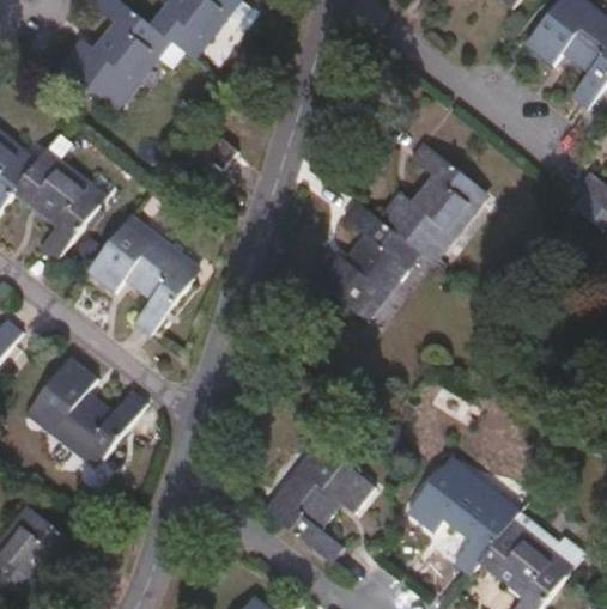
[(150,20),(123,0),(92,0),(90,4),(110,18),(90,44),(78,36),(59,62),(113,105),(155,53),(168,35),(150,20)]
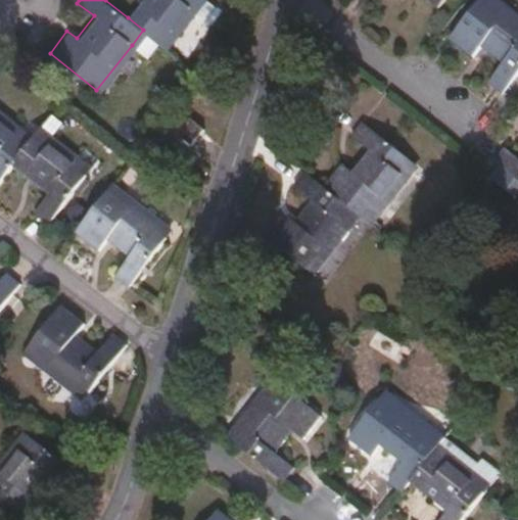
[(158,43),(168,49),(206,0),(141,0),(128,17),(143,30),(158,43)]
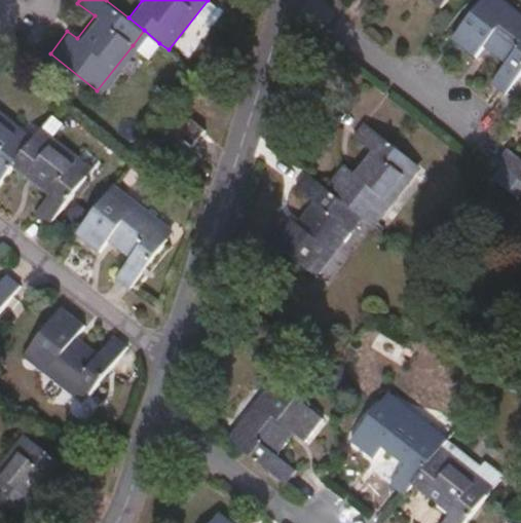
[(520,16),(500,0),(481,0),(450,38),(474,57),(482,45),(503,62),(488,82),(504,92),(520,69),(520,16)]
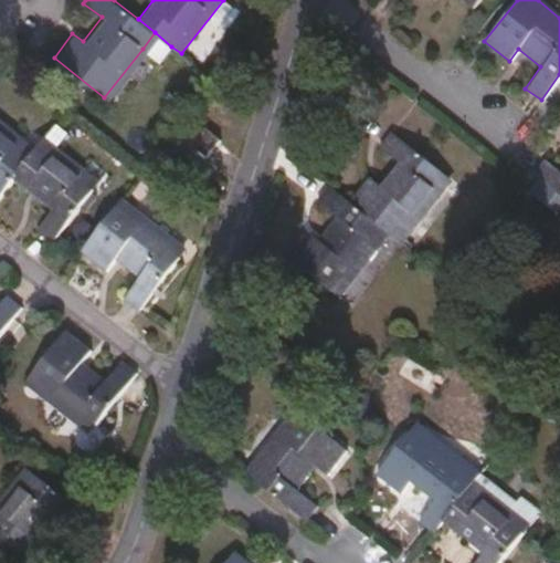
[(155,32),(143,49),(158,61),(171,47),(155,32)]
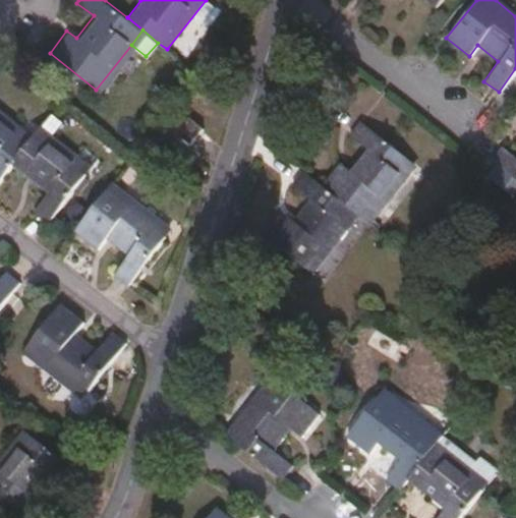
[(0,174),(10,162),(32,132),(0,107),(0,174)]
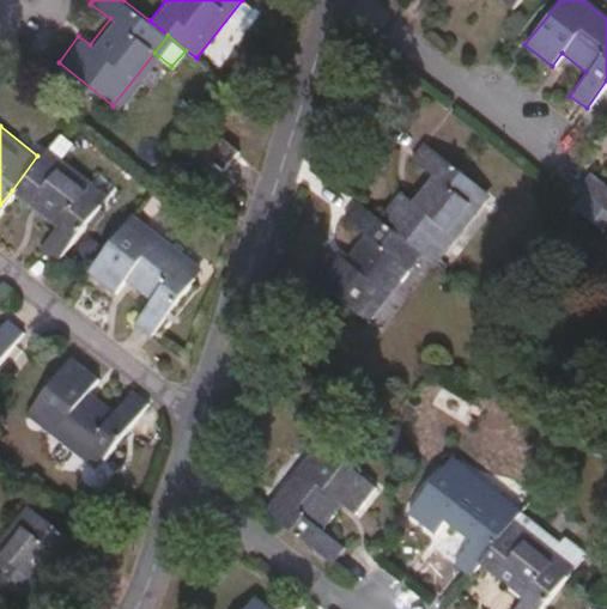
[(220,164),(234,147),(216,133),(202,151),(220,164)]
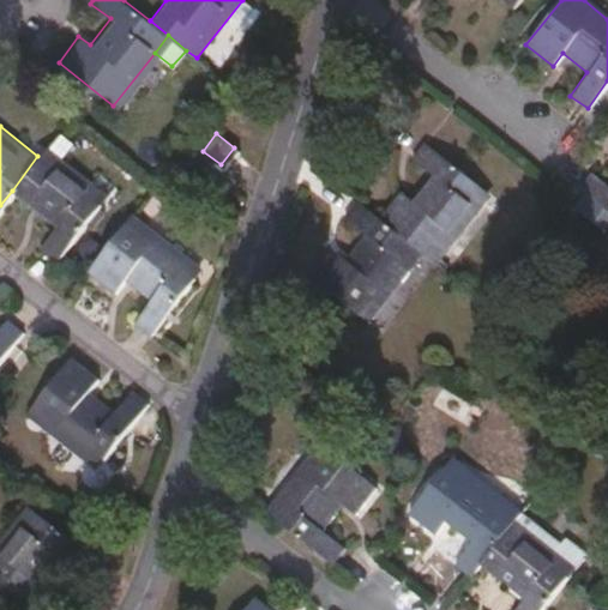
[(72,150),(53,137),(42,150),(61,163),(72,150)]
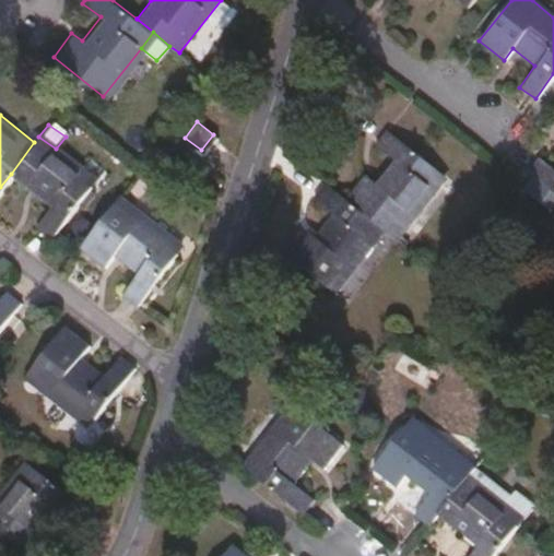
[(385,228),(398,239),(445,178),(386,129),(374,143),(395,161),(375,184),(365,175),(345,198),(385,228)]
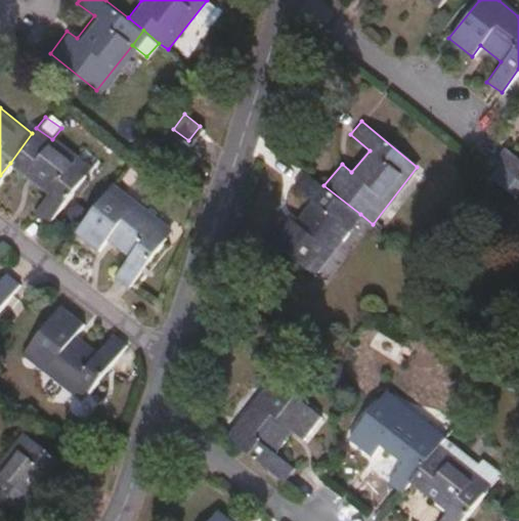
[(32,133),(10,163),(45,191),(30,210),(45,222),(88,168),(52,139),(36,128),(32,133)]
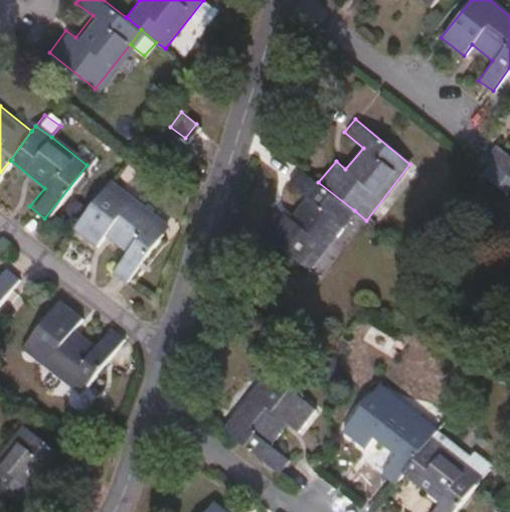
[(509,154),(495,144),(485,157),(492,162),(482,174),(509,195),(509,194),(509,154)]
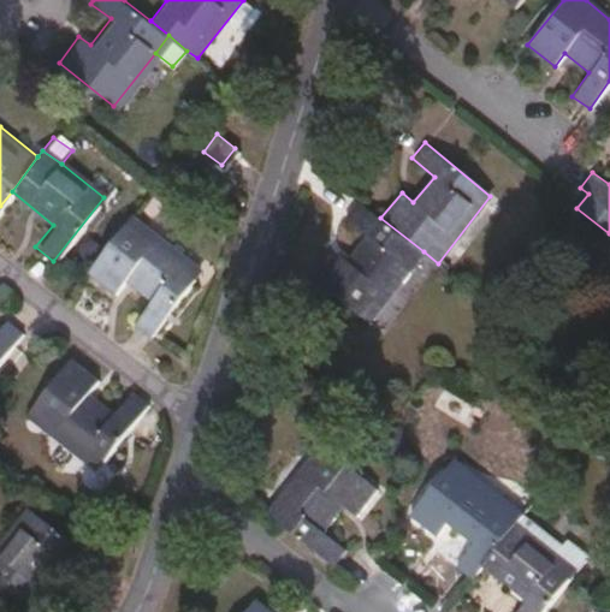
[(380,218),(357,200),(344,217),(365,236),(344,260),(332,250),(312,278),(368,322),(424,251),(380,218)]
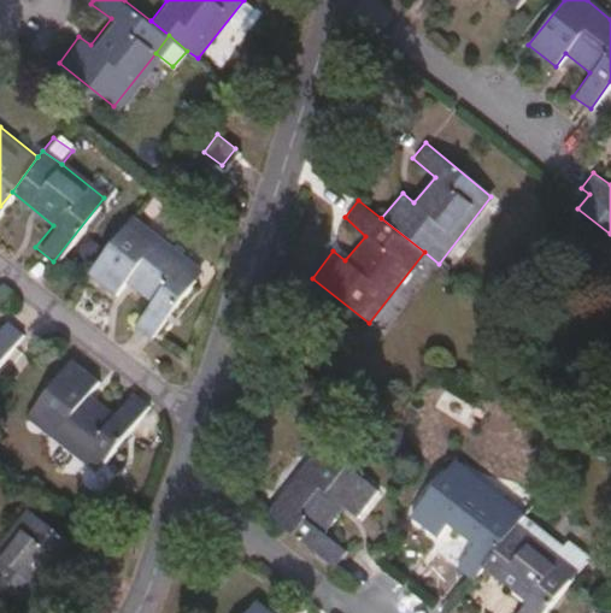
[(131,216),(87,272),(112,292),(121,281),(146,300),(130,322),(147,335),(199,270),(131,216)]
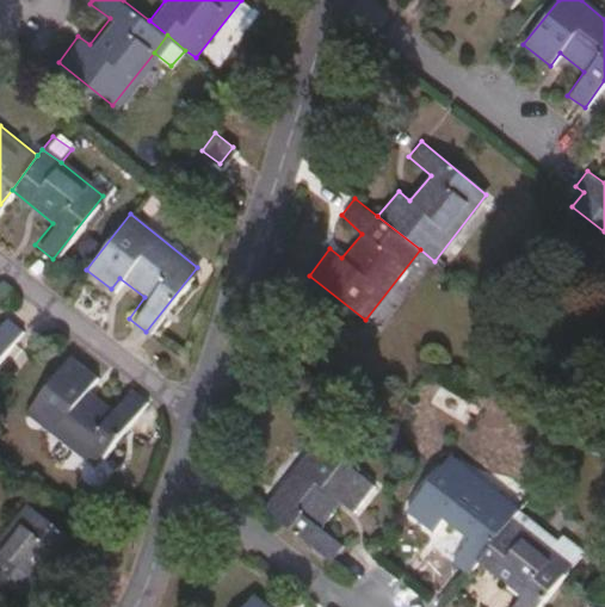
[(0,353),(20,327),(4,315),(0,320),(0,353)]
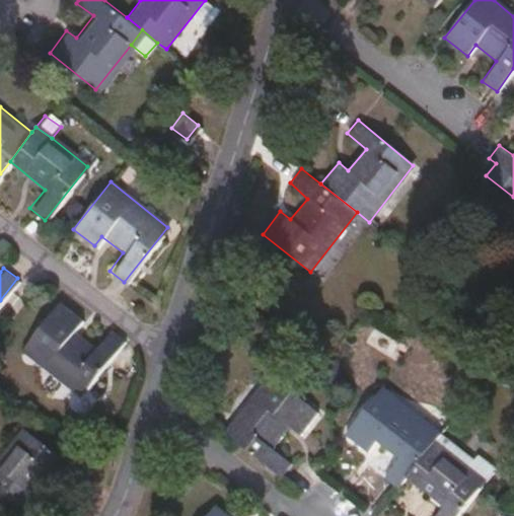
[(123,338),(108,326),(95,345),(74,327),(81,317),(57,298),(19,349),(80,395),(123,338)]
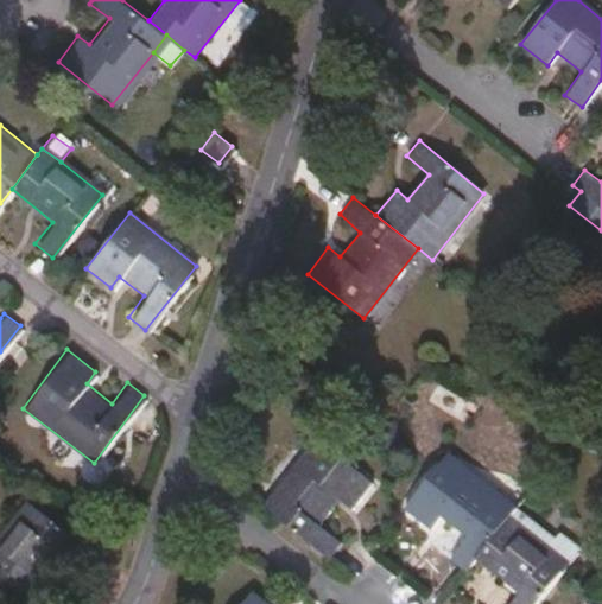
[(315,440),(260,507),(293,534),(328,560),(341,542),(319,525),(340,501),(352,509),(371,483),(315,440)]
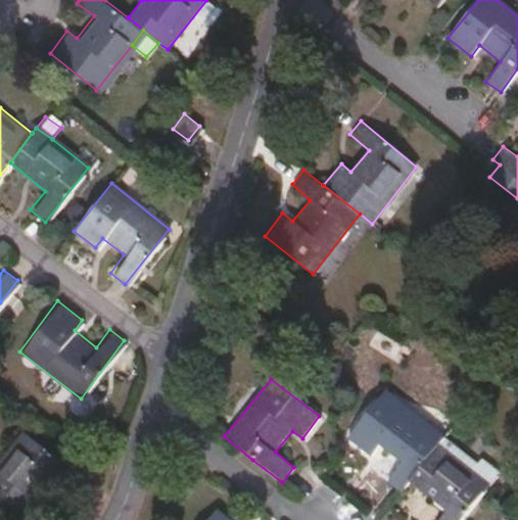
[(386,481),(397,490),(408,479),(435,444),(442,435),(443,434),(386,389),(348,437),(370,456),(379,445),(399,462),(386,481)]
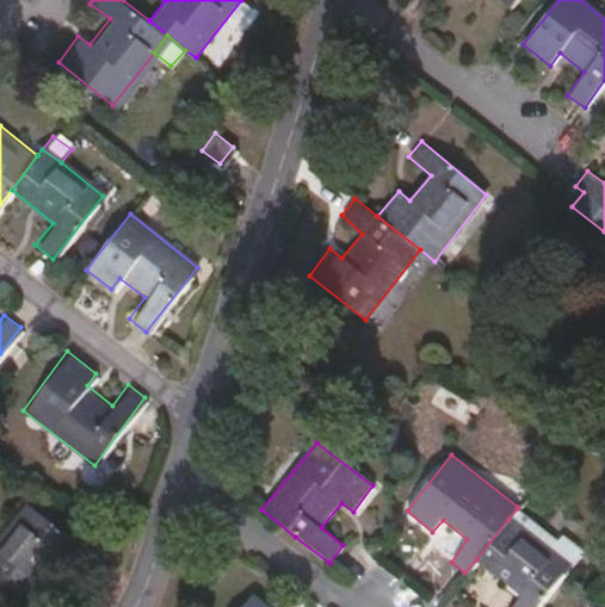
[(78,567),(90,551),(23,500),(0,528),(0,582),(18,596),(54,549),(78,567)]
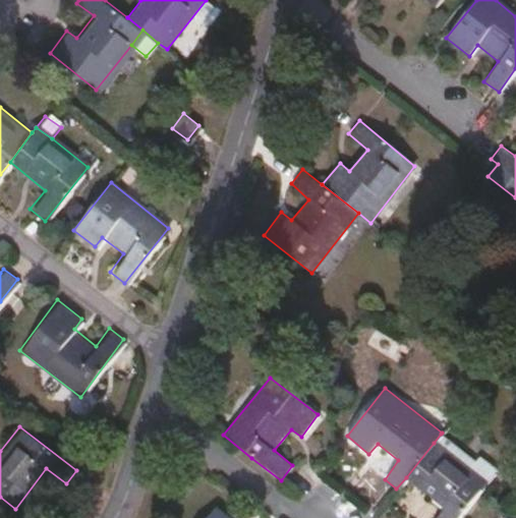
[(455,445),(441,434),(434,443),(448,454),(455,445)]
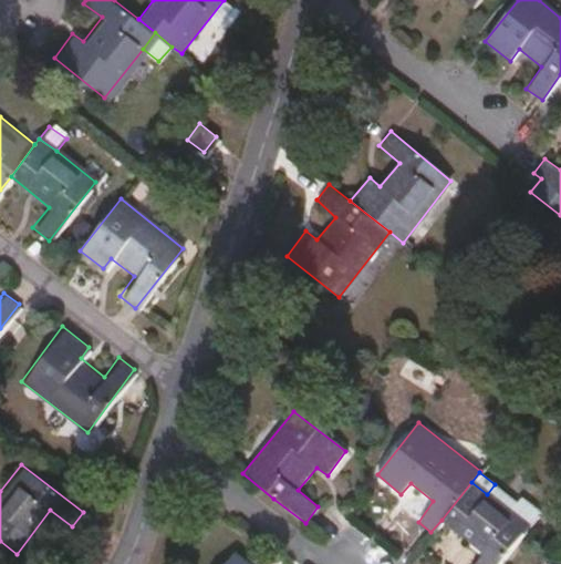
[(487,494),(471,482),(442,520),(482,553),(474,563),(497,563),(523,532),(516,526),(519,521),(487,494)]
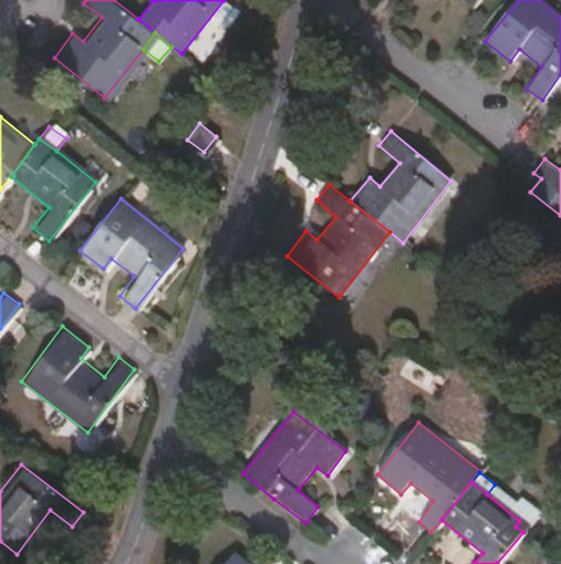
[(250,563),(235,552),(224,563),(250,563)]
